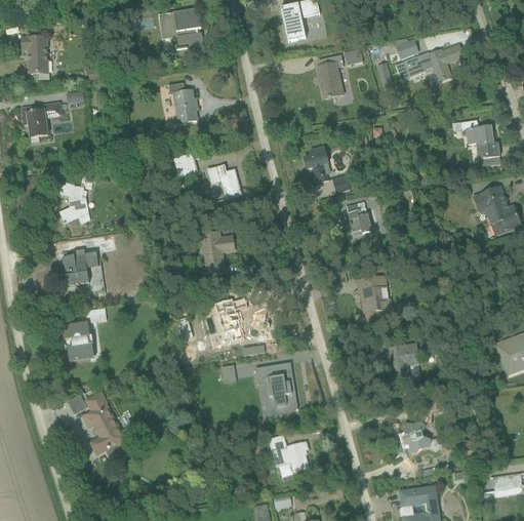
[(288,42),(306,38),(298,2),(296,3),(295,0),(291,0),(292,5),(280,7),(283,19),(284,19),(286,27),(284,27),(288,42)]
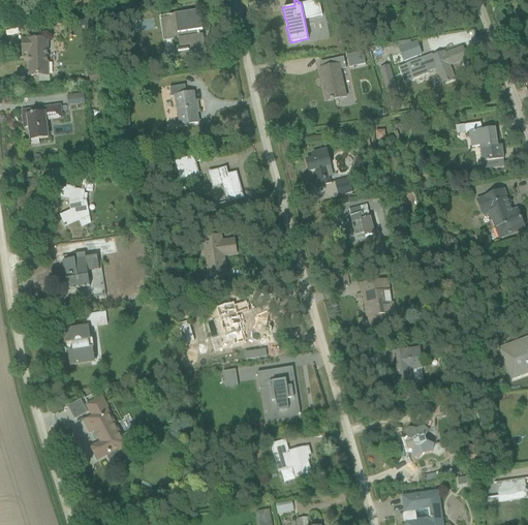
[(196,9),(159,14),(163,39),(178,37),(180,50),(178,51),(179,59),(196,57),(194,43),(204,41),(202,33),(198,33),(197,29),(199,29),(196,9)]
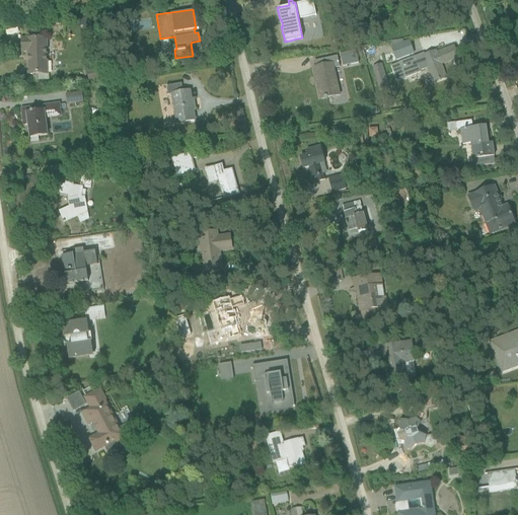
[(47,37),(21,37),(21,49),(27,49),(27,72),(35,72),(35,78),(48,78),(48,72),(48,70),(53,70),(53,59),(47,59),(47,37)]
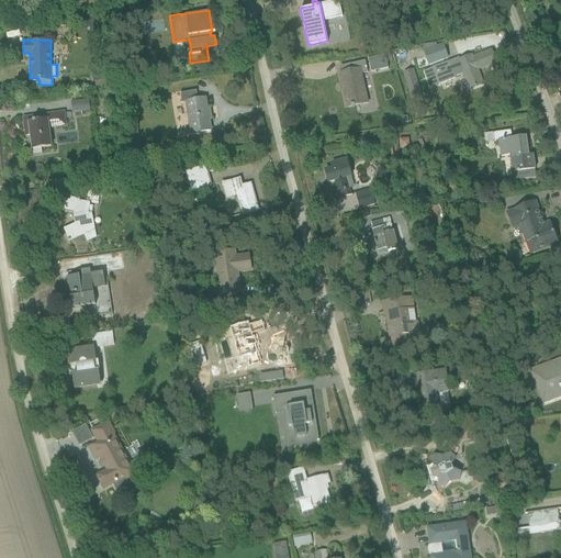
[(458,56),(423,69),(429,86),(455,76),(453,75),(461,71),(468,89),(483,82),(478,67),(495,60),(491,48),(473,55),(471,52),(459,57),(458,56)]
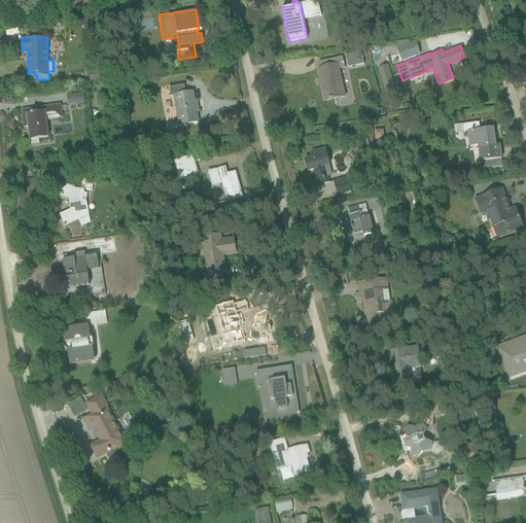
[(323,100),(345,96),(339,67),(344,66),(342,56),(318,60),(319,66),(316,67),(323,100)]
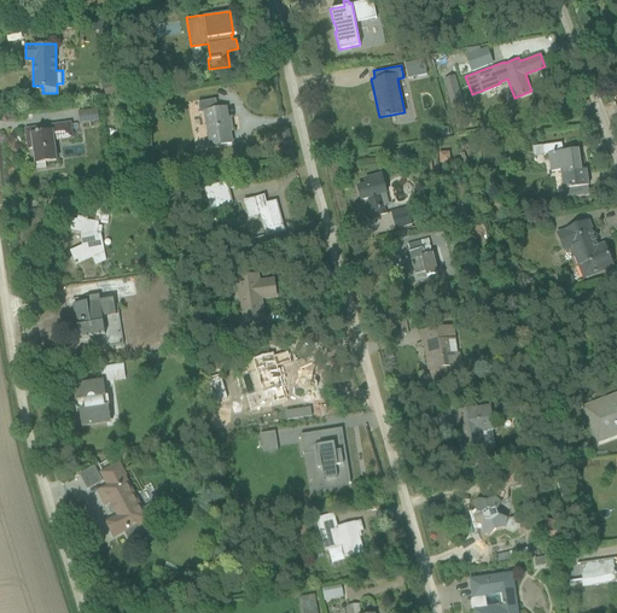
[(442,77),(455,120),(465,116),(454,75),(442,77)]
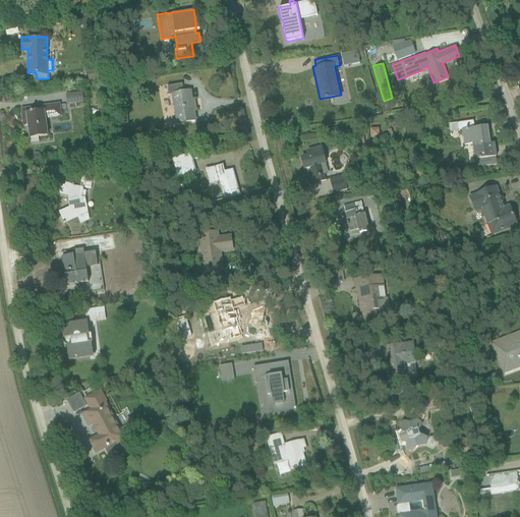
[(176,122),(194,119),(193,108),(194,108),(193,98),(191,98),(189,90),(183,91),(181,82),(166,84),(168,94),(171,94),(176,122)]
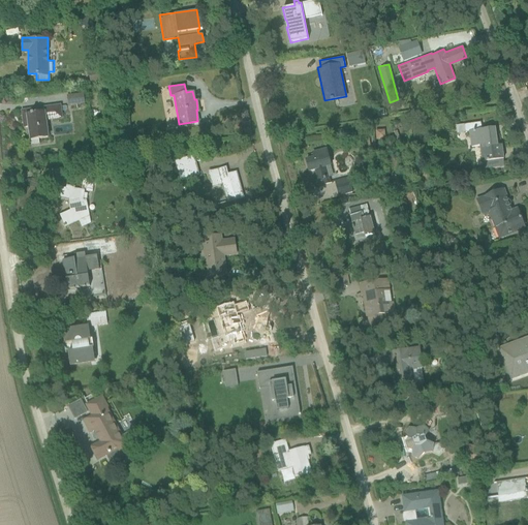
[(81,92),(66,94),(67,104),(82,102),(81,92)]
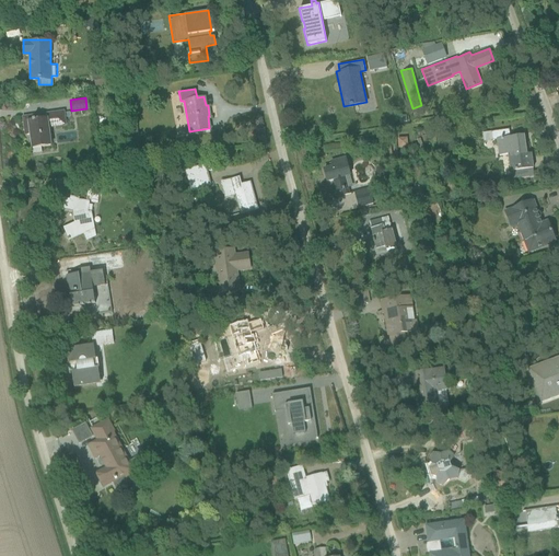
[(65,109),(22,115),(24,132),(30,131),(32,146),(33,151),(41,150),(41,145),(51,143),(49,125),(66,124),(65,109)]
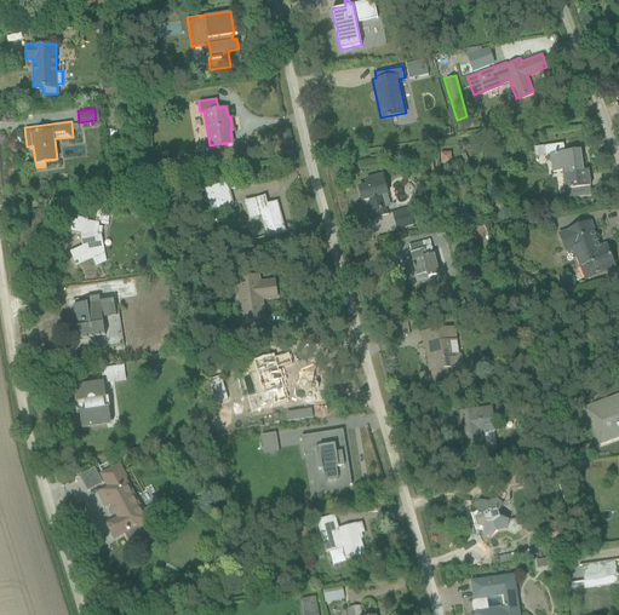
[(582,170),(579,149),(563,150),(562,142),(533,145),(534,155),(549,153),(551,171),(561,170),(565,189),(589,185),(586,168),(582,170)]
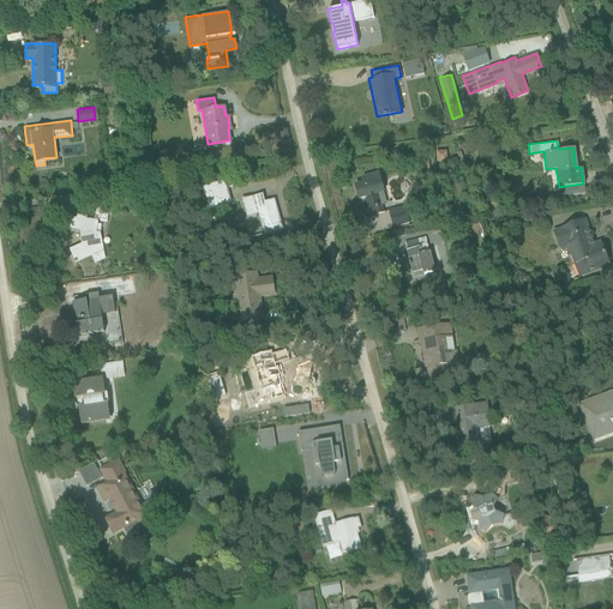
[(384,191),(378,172),(362,175),(364,181),(354,184),(356,191),(358,191),(359,197),(365,196),(368,209),(376,206),(377,212),(383,211),(378,193),(384,191)]
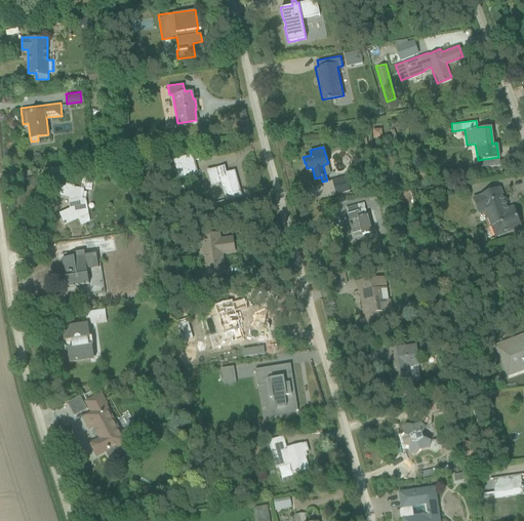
[(196,153),(177,157),(180,176),(199,172),(196,153)]
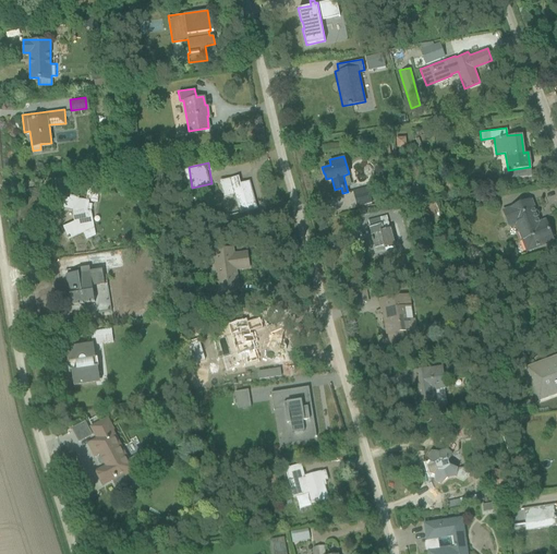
[(93,183),(87,183),(85,196),(91,197),(89,200),(97,201),(98,184),(98,183),(98,172),(93,172),(93,183)]
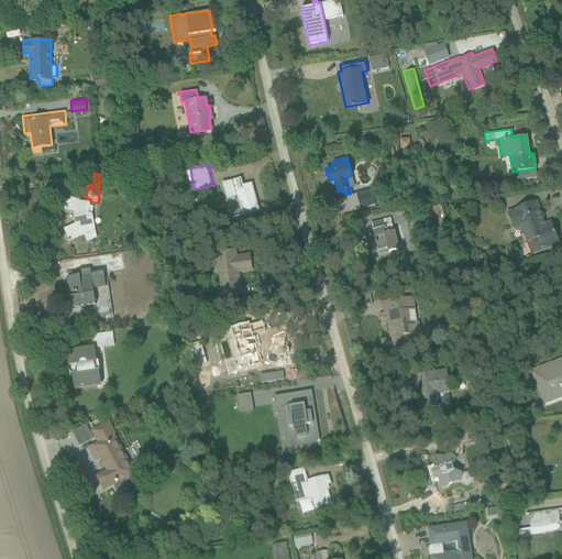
[(241,214),(259,209),(251,183),(242,185),(240,177),(222,182),(226,198),(237,196),(241,214)]
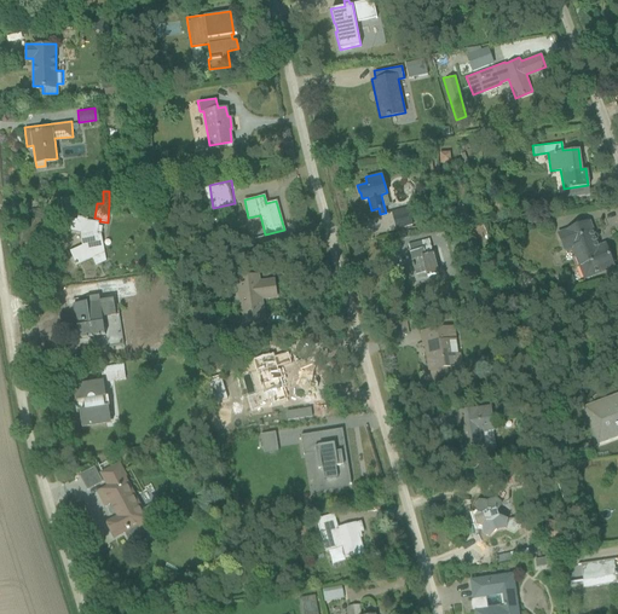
[(409,206),(391,210),(396,225),(413,220),(409,206)]
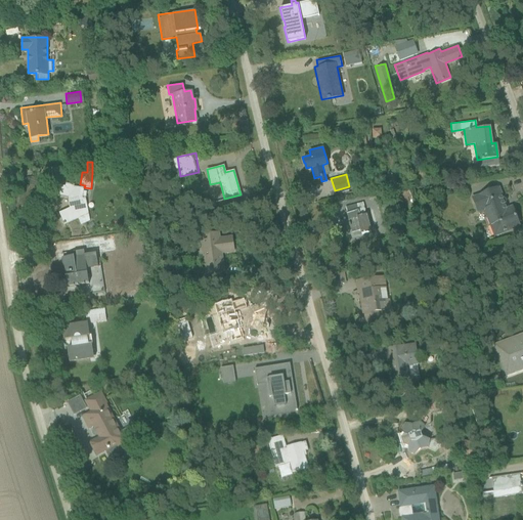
[(129,176),(122,177),(124,184),(126,183),(127,189),(132,188),(129,176)]
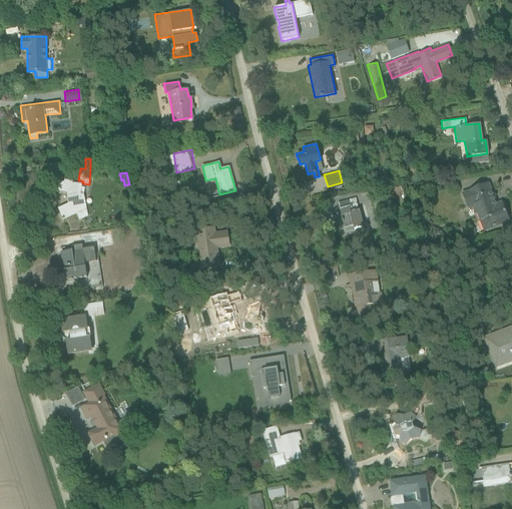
[(67,202),(57,206),(63,218),(76,212),(78,218),(87,214),(83,192),(84,185),(81,185),(81,182),(71,180),(72,178),(64,177),(63,180),(55,179),(54,189),(66,191),(67,202)]
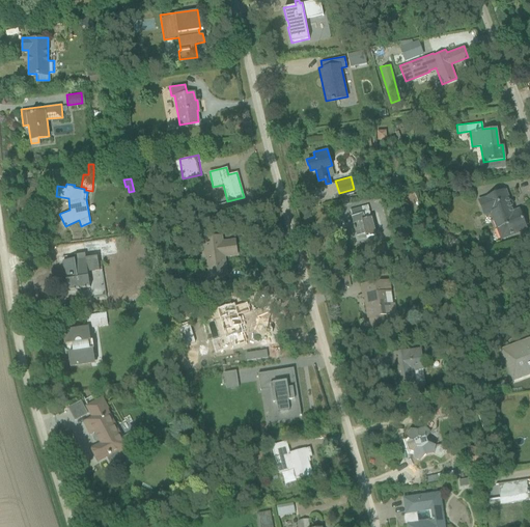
[(490,213),(500,238),(526,227),(518,209),(512,211),(505,189),(477,200),(483,215),(490,213)]
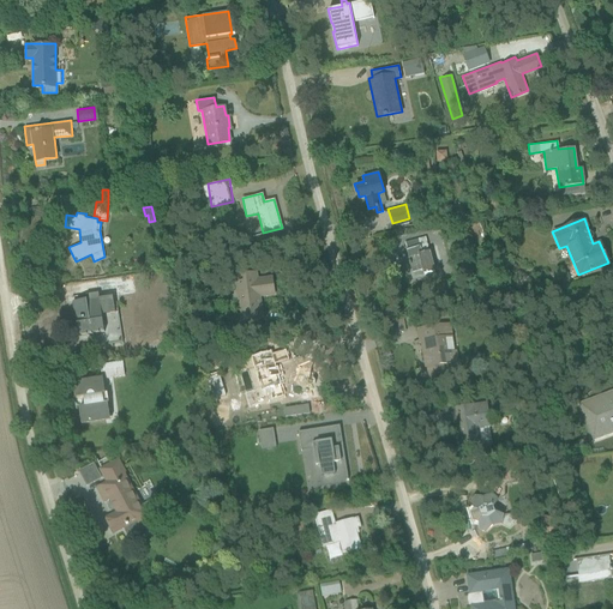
[(260,233),(248,236),(251,246),(264,242),(260,233)]
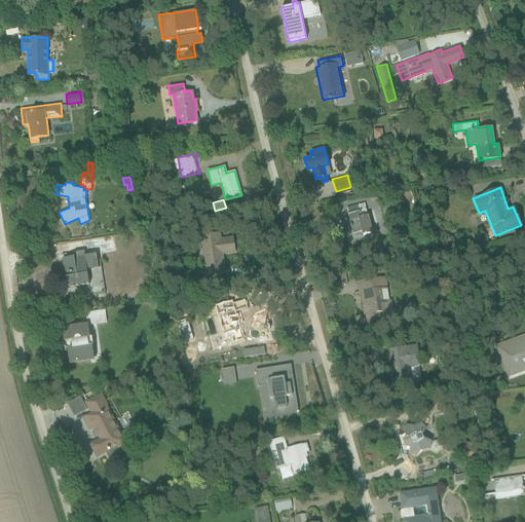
[(364,201),(344,207),(352,232),(351,232),(352,237),(365,234),(364,233),(372,231),(364,201)]
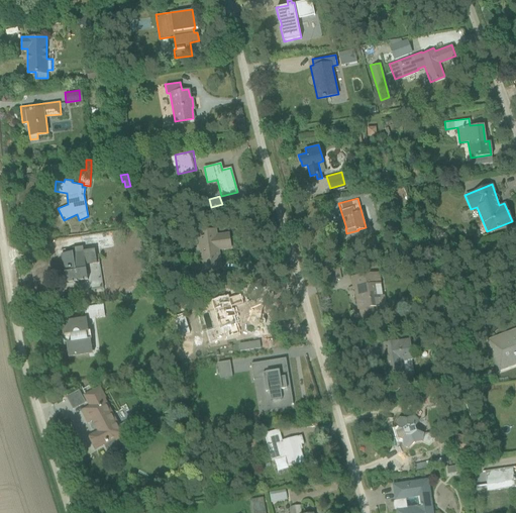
[(197,230),(202,271),(221,268),(219,249),(231,247),(229,231),(217,233),(216,227),(197,230)]
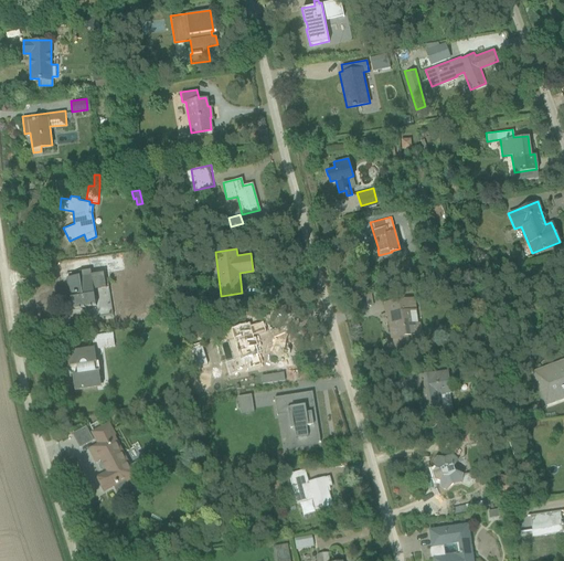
[(89,317),(112,314),(107,283),(105,283),(103,271),(91,273),(89,267),(78,270),(80,274),(66,276),(71,308),(80,307),(78,305),(85,304),(85,306),(88,306),(89,317)]
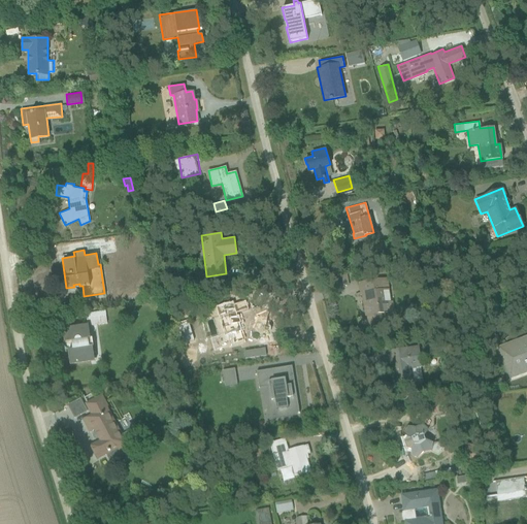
[(385,265),(368,267),(369,275),(386,272),(385,265)]
